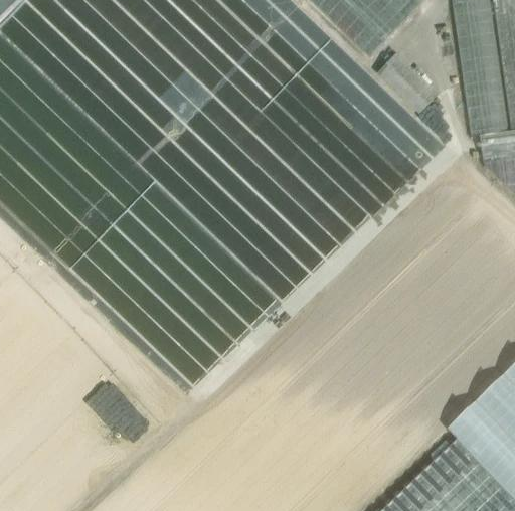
[(312,0),(371,56),(423,0),(312,0)]
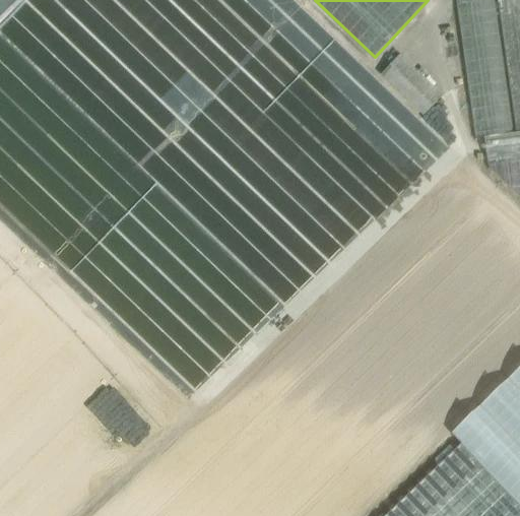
[(456,0),(475,137),(484,135),(513,131),(495,0),(456,0)]
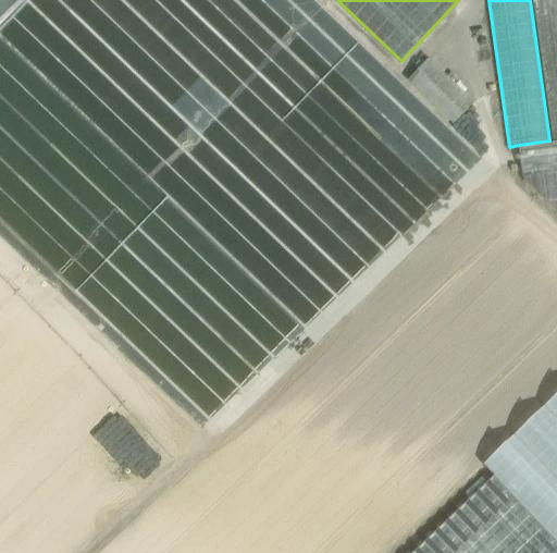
[(533,0),(553,140),(556,139),(556,0),(533,0)]
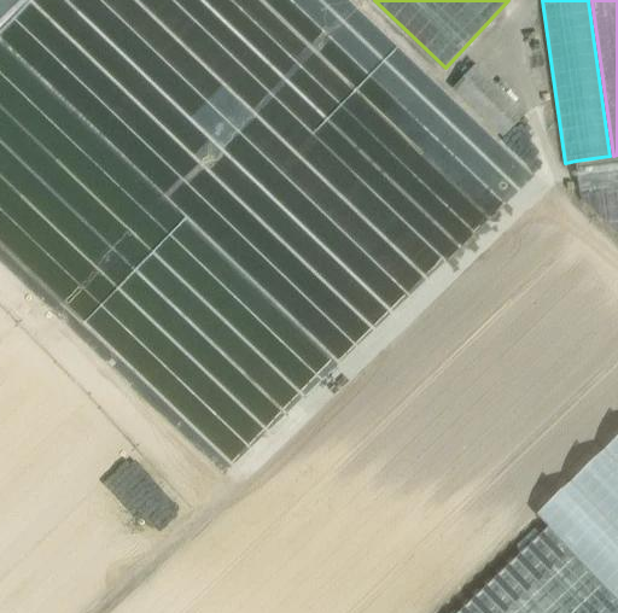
[(525,111),(476,63),(454,86),(503,134),(525,111)]
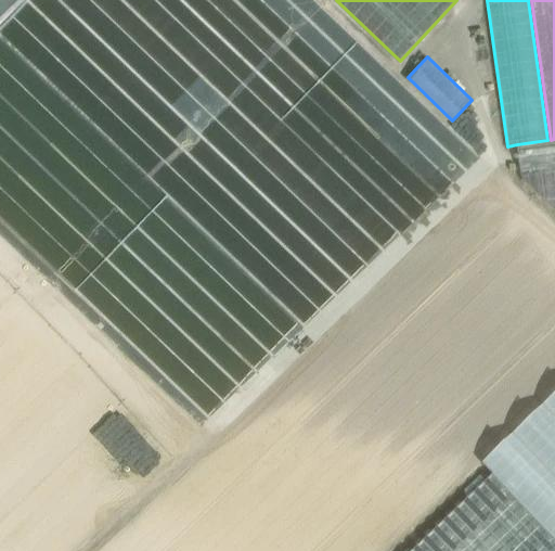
[(547,140),(517,144),(520,166),(554,161),(554,139),(551,140),(547,140)]
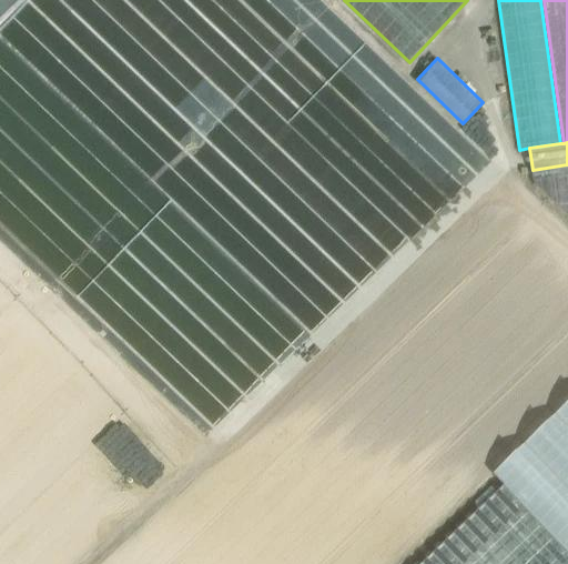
[(567,164),(533,170),(535,181),(567,213),(567,164)]
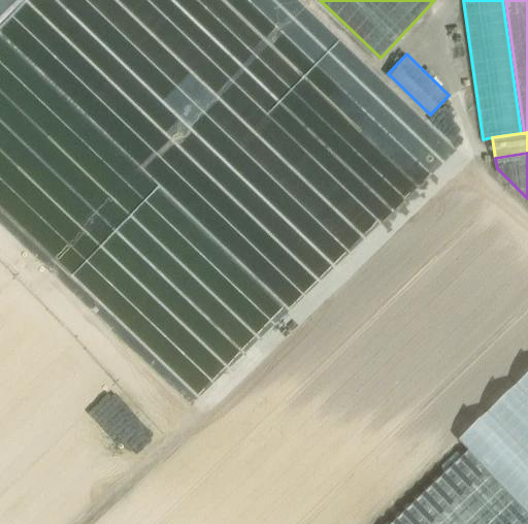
[(527,370),(459,437),(469,448),(527,509),(527,370)]
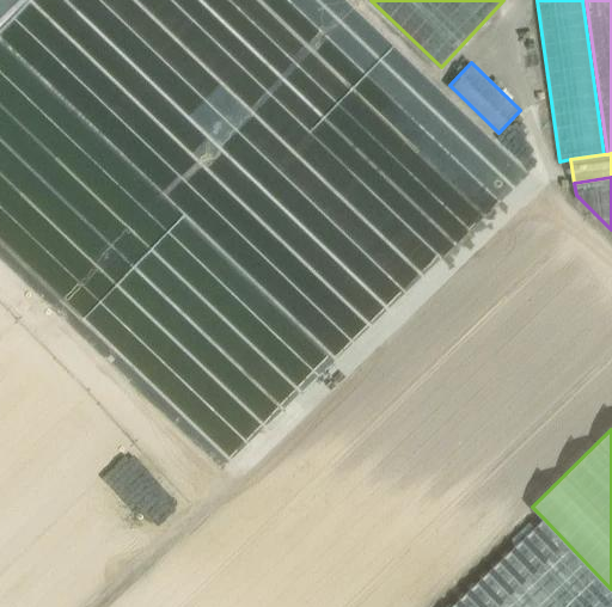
[(611,606),(611,589),(544,519),(451,606),(611,606)]
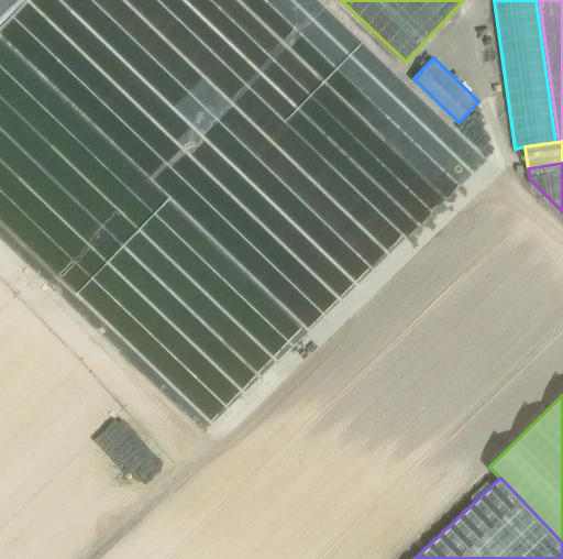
All buildings are outlined.
